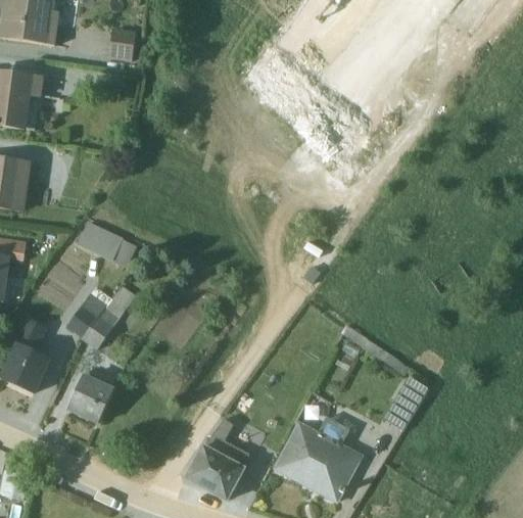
[(2,0),(0,21),(0,38),(54,45),(59,12),(53,11),(54,0),(2,0)]
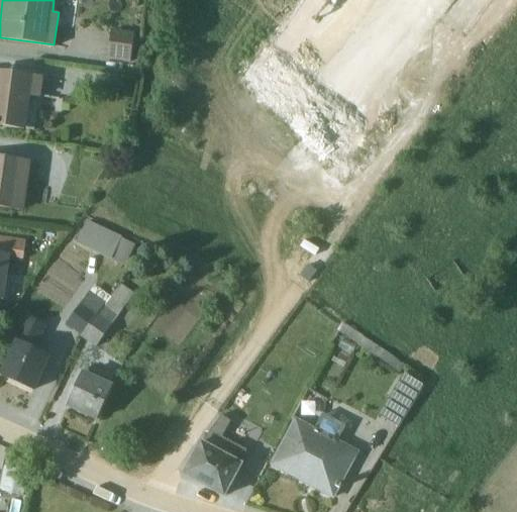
[(297,0),(240,75),(306,124),(318,108),(370,146),(408,97),(390,83),(450,0),(297,0)]
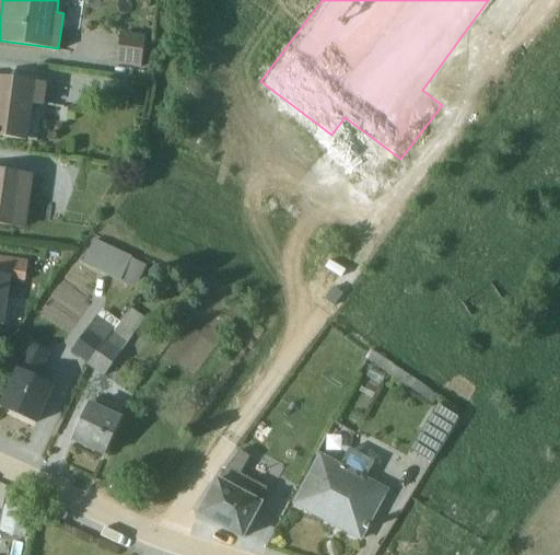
[(143,61),(144,31),(117,31),(116,60),(143,61)]
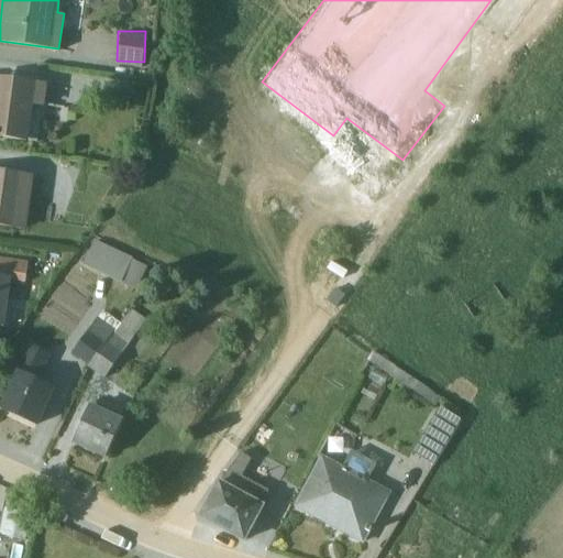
[(0,76),(0,137),(28,141),(33,104),(44,105),(46,83),(0,76)]
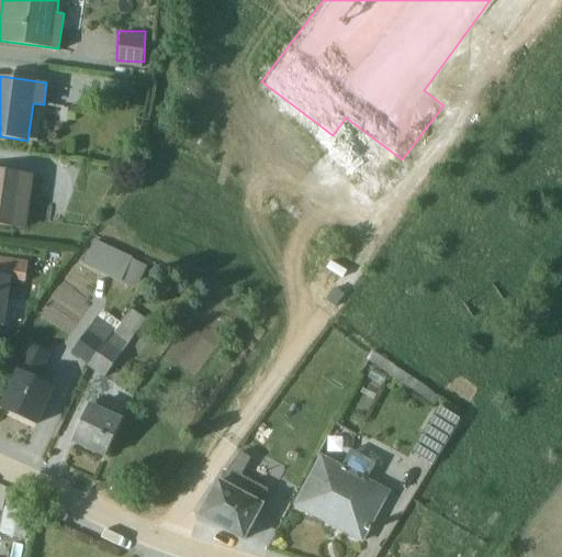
[(0,168),(0,224),(25,229),(34,174),(0,168)]
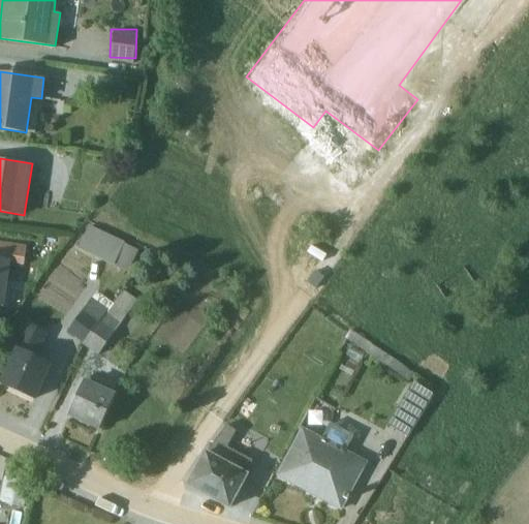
[(124,240),(88,223),(79,247),(127,271),(137,249),(123,242),(124,240)]
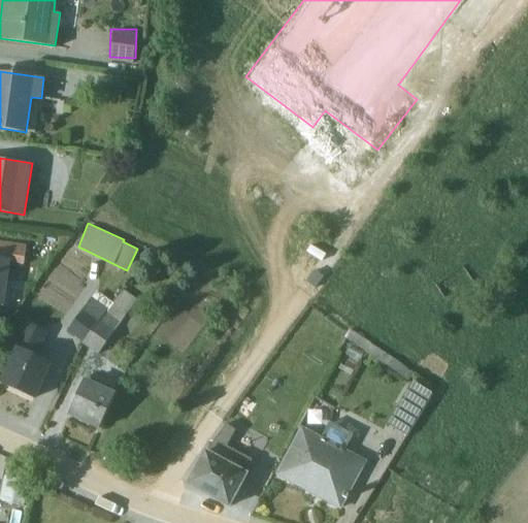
[(0,304),(3,305),(10,262),(23,264),(26,243),(0,238),(0,304)]
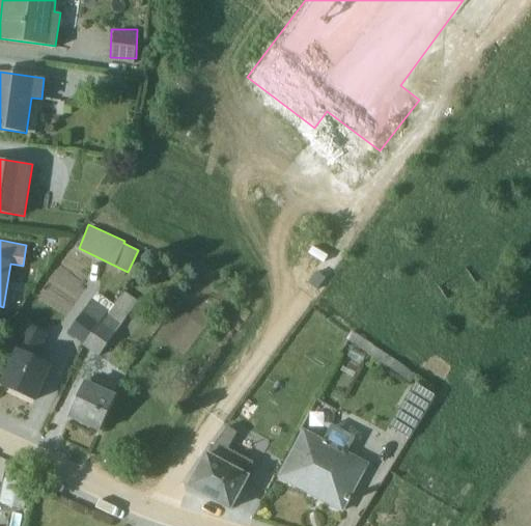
[(98,355),(137,300),(122,288),(82,344),(98,355)]
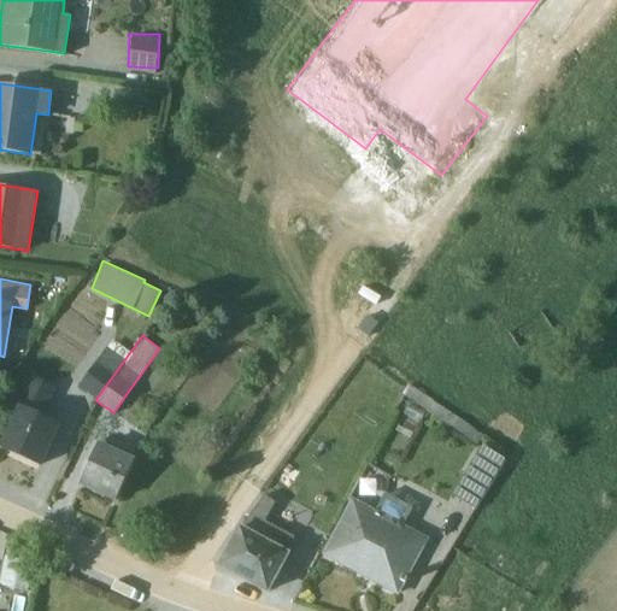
[(112,338),(77,387),(95,400),(130,351),(112,338)]
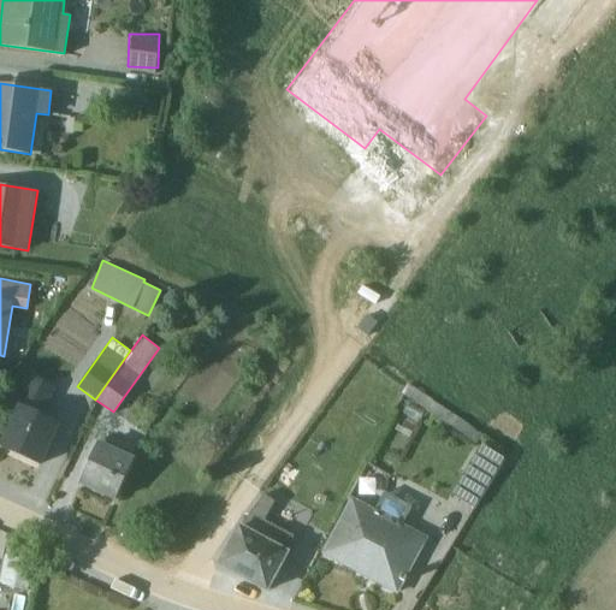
[(0,437),(0,445),(40,465),(61,422),(42,413),(55,385),(31,375),(0,437)]
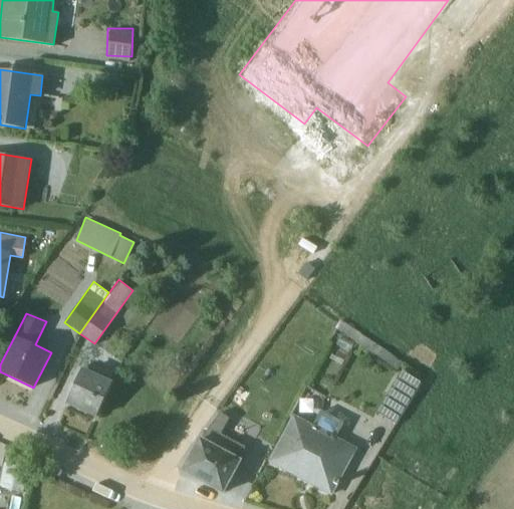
[(113,377),(83,364),(66,402),(96,416),(113,377)]
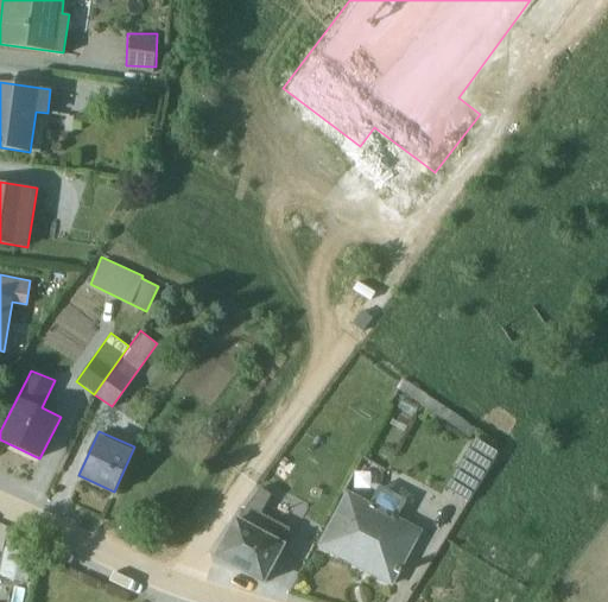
[(496,449),(475,436),(444,486),(466,499),(496,449)]
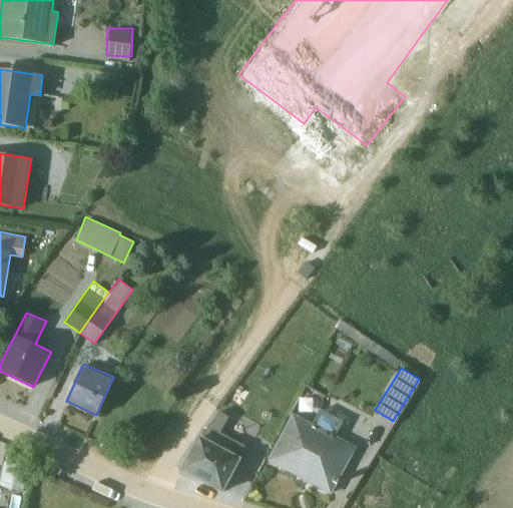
[(294,413),(269,459),(330,491),(355,445),(335,435),(343,421),(319,408),(311,422),(294,413)]
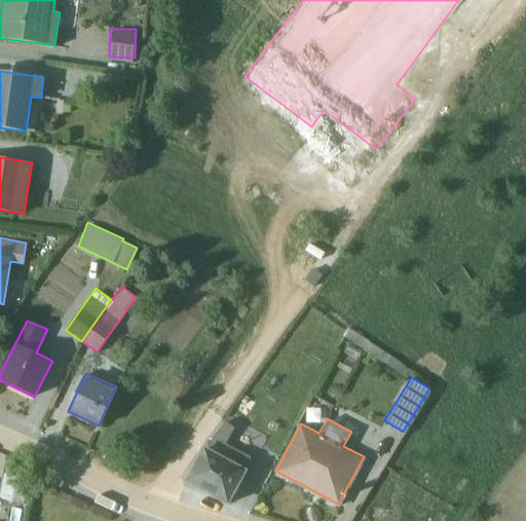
[(187,481),(227,503),(236,485),(238,486),(248,470),(243,468),(249,457),(225,444),(234,426),(225,420),(213,437),(204,449),(187,481)]
